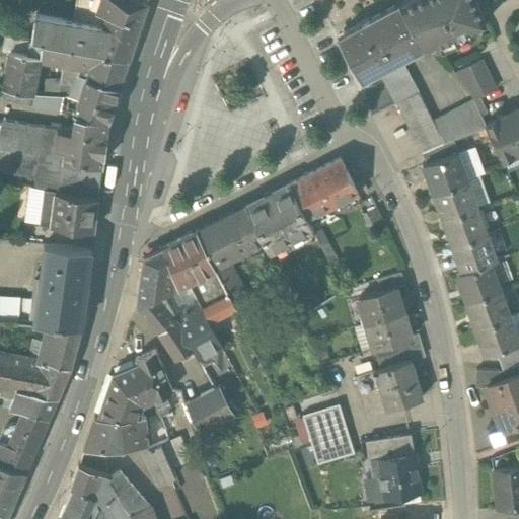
[(96,13),(100,0),(75,0),(71,23),(101,28),(105,16),(96,13)]
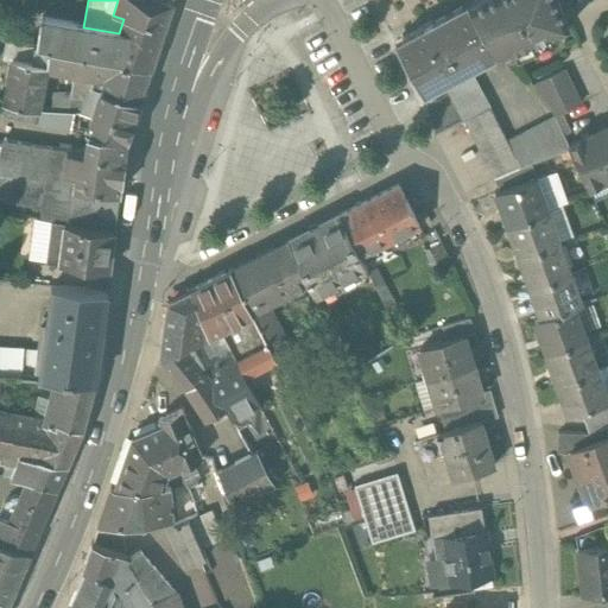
[(163,30),(171,5),(153,0),(118,0),(113,16),(124,19),(124,18),(163,30)]
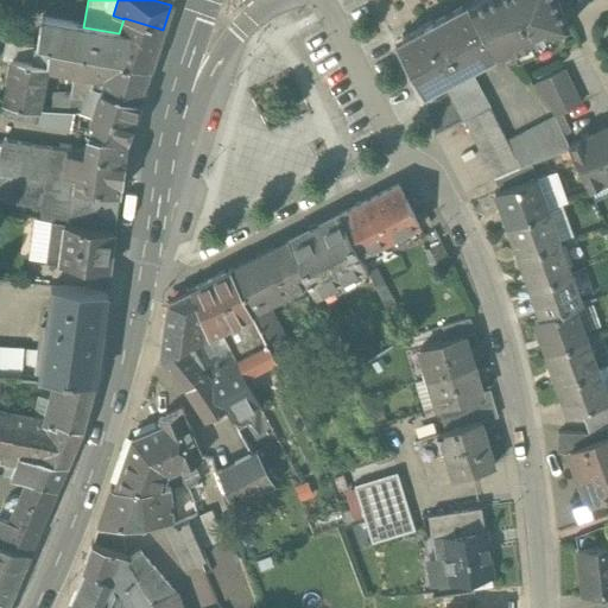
[(555,0),(477,0),(468,5),(495,55),(494,56),(501,57),(506,56),(512,58),(515,56),(513,52),(549,36),(551,40),(556,38),(558,32),(568,27),(555,0)]
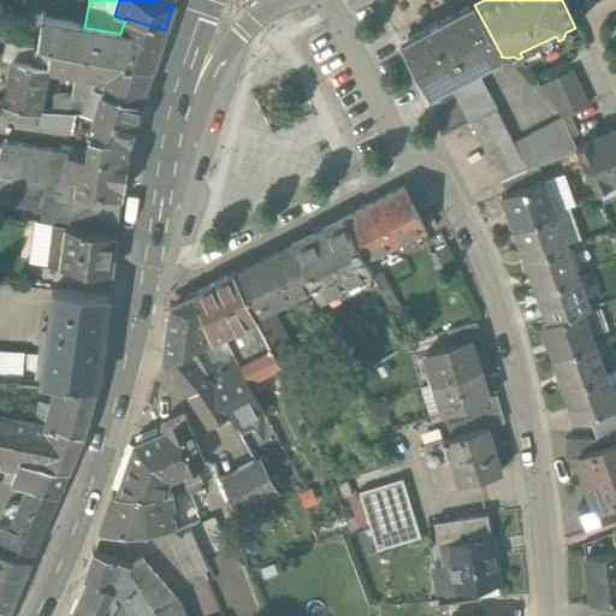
[(474,5),(398,43),(426,95),(451,82),(474,70),(501,57),(502,55),(474,5)]
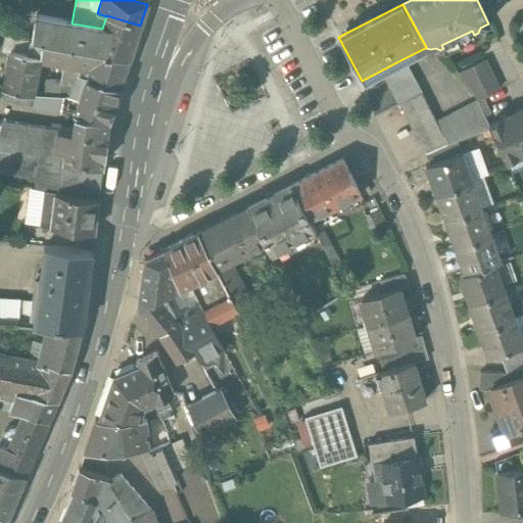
[(72,24),(35,17),(31,42),(129,61),(140,26),(106,15),(106,16),(102,29),(72,24)]
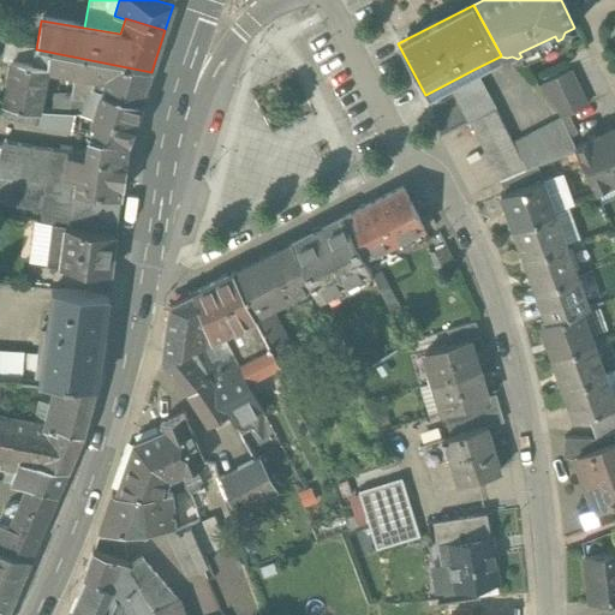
[(141,103),(151,72),(36,49),(6,43),(3,59),(12,61),(3,103),(41,112),(49,72),(94,81),(106,83),(102,94),(141,103)]
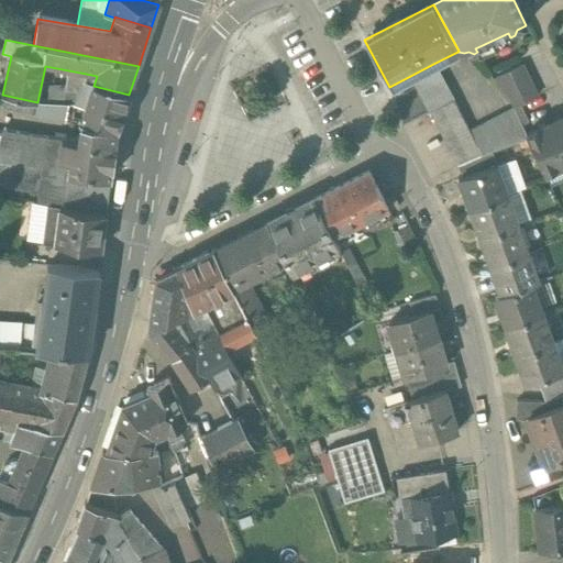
[(433,64),(412,75),(430,112),(454,100),(438,66),(435,67),(433,64)]
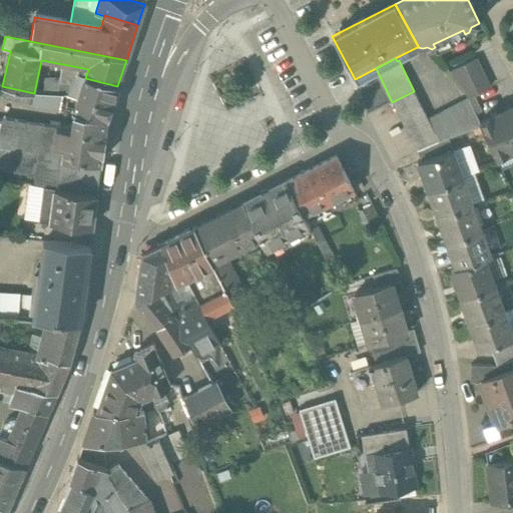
[(465,95),(467,99),(489,88),(475,59),(448,73),(465,95)]
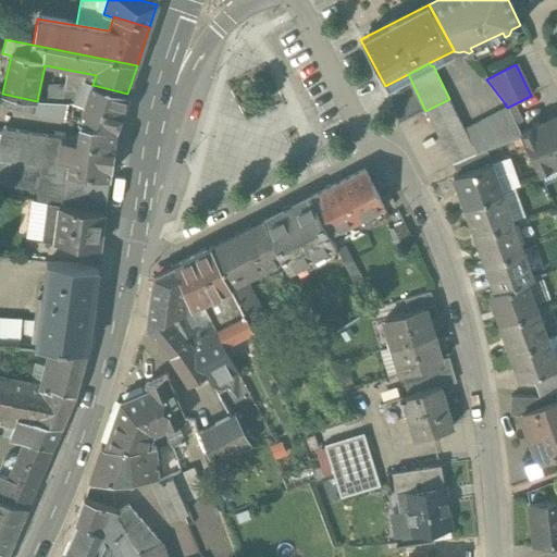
[(85,73),(82,82),(91,85),(96,75),(85,73)]
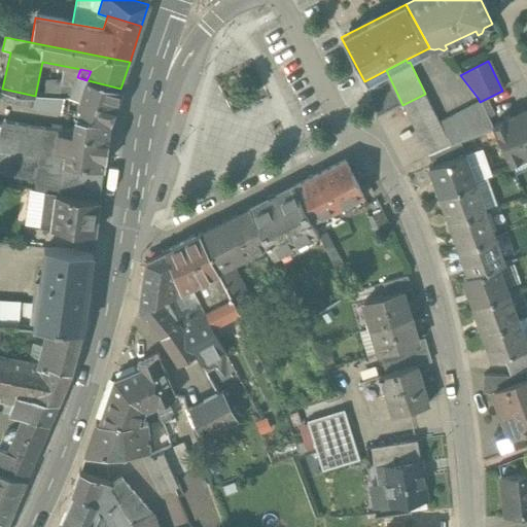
[(109,123),(120,89),(88,80),(86,80),(77,77),(69,97),(79,104),(75,117),(109,123)]
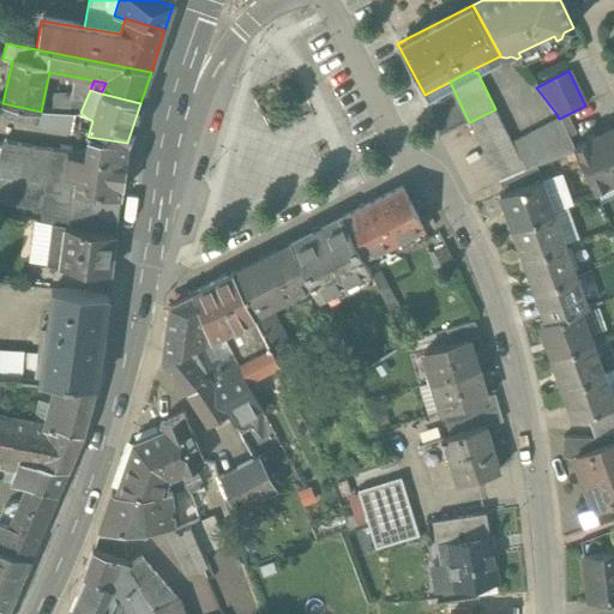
[(501,122),(495,109),(469,122),(476,136),(501,122)]
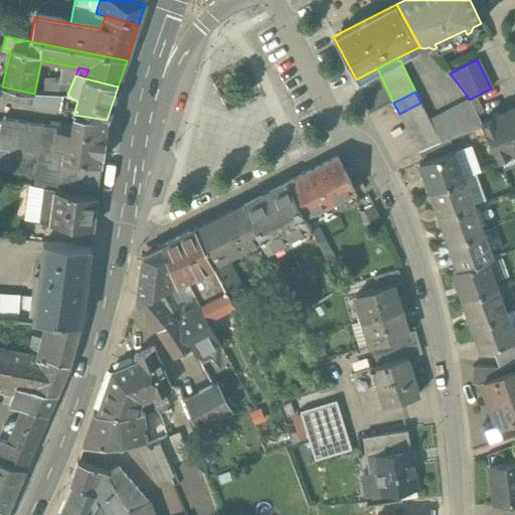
[(61,95),(34,94),(32,104),(59,109),(61,95)]
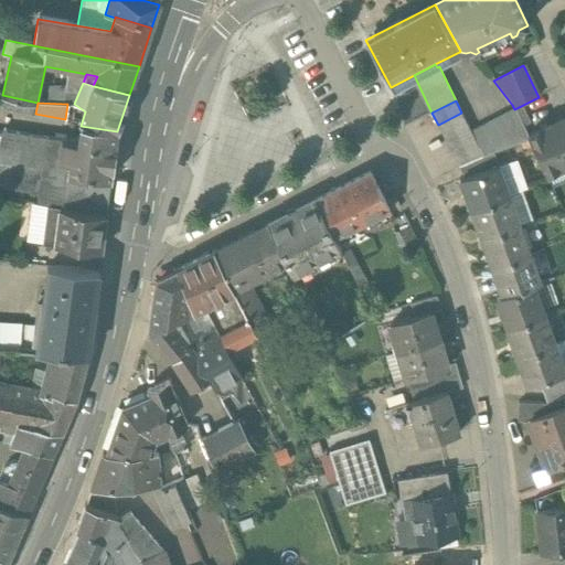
[(478,146),(483,157),(492,153),(530,140),(523,128),(515,112),(471,132),(472,135),(478,146)]
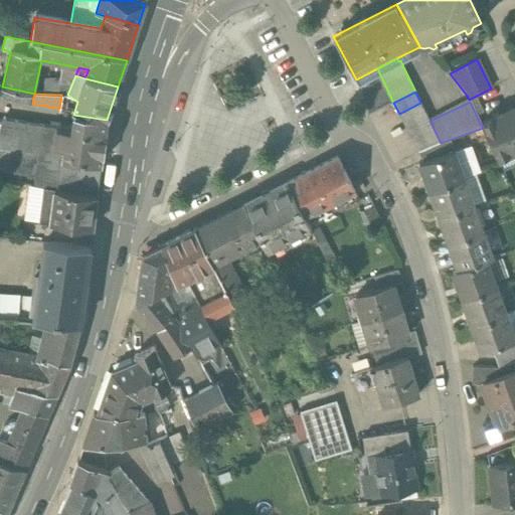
[(425,113),(420,103),(399,114),(403,124),(425,113)]
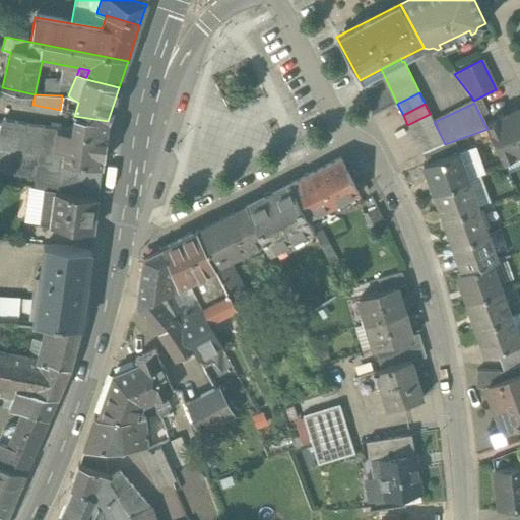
[(519,108),(508,114),(519,140),(519,108)]
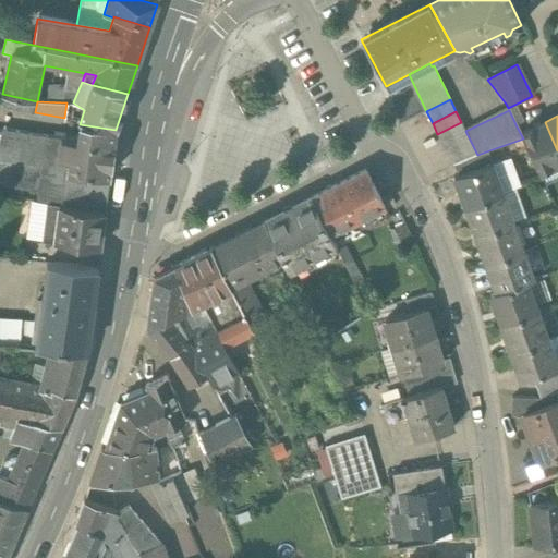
[(465,131),(461,122),(437,134),(443,145),(466,133),(465,131)]
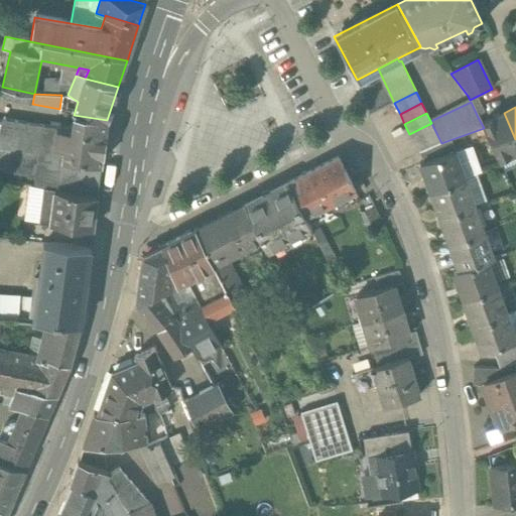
[(515,139),(504,113),(482,124),(499,160),(515,151),(515,139)]
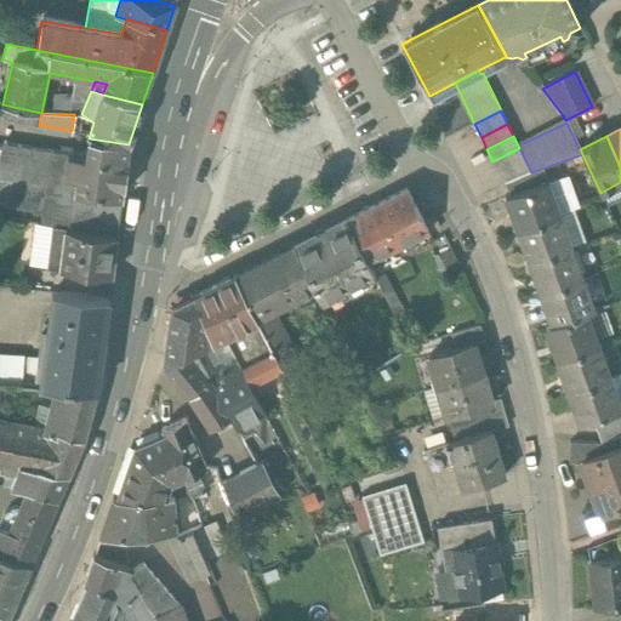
[(117,237),(129,144),(89,138),(86,158),(5,146),(4,148),(0,164),(0,206),(43,214),(40,224),(53,227),(117,237)]
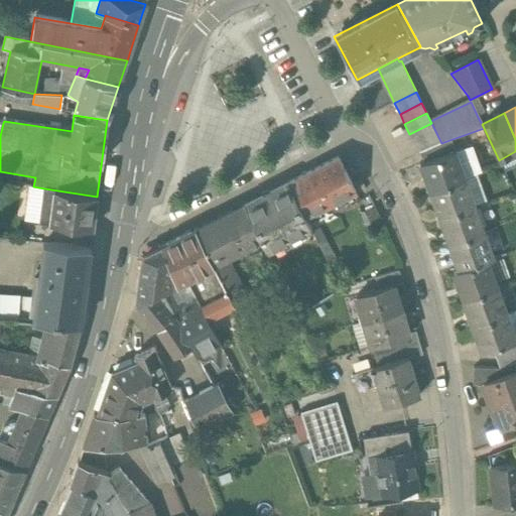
[(431,123),(409,134),(414,144),(436,133),(431,123)]
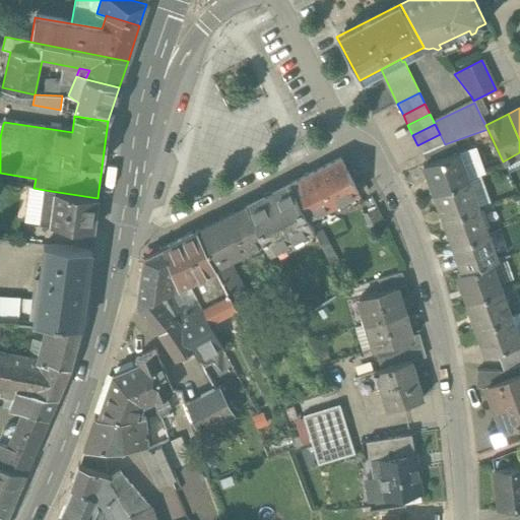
[(440,134),(417,145),(423,155),(445,144),(440,134)]
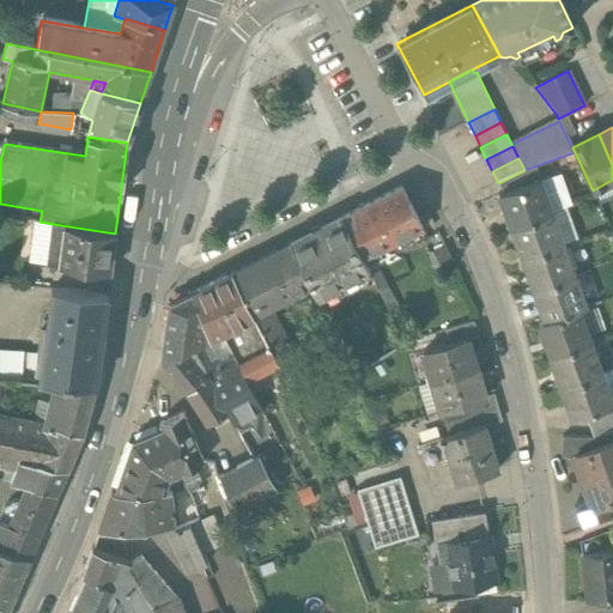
[(525,170),(498,183),(504,194),(540,181),(534,167),(525,170)]
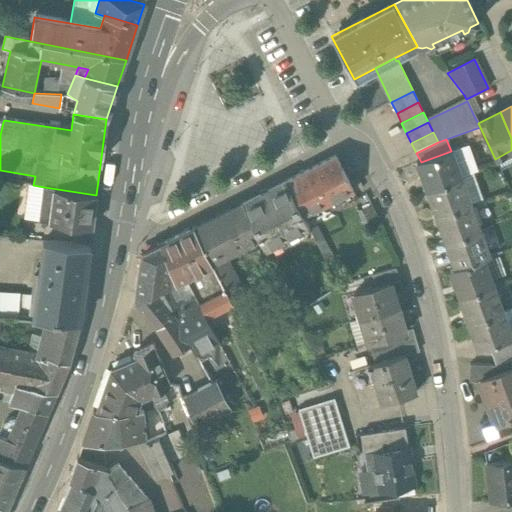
[(464,146),(451,151),(461,178),(474,174),(464,146)]
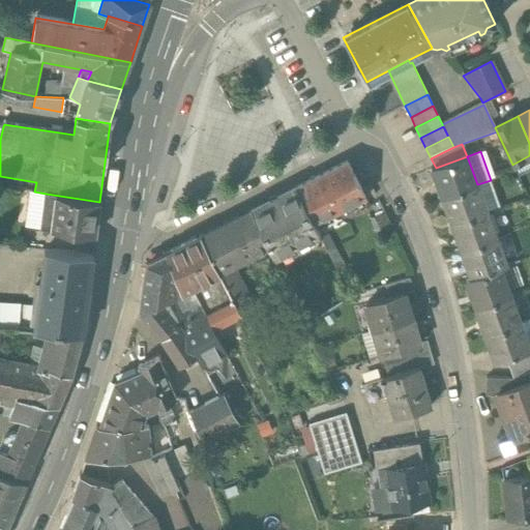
[(467,156),(436,168),(432,169),(442,197),(477,184),(467,156)]
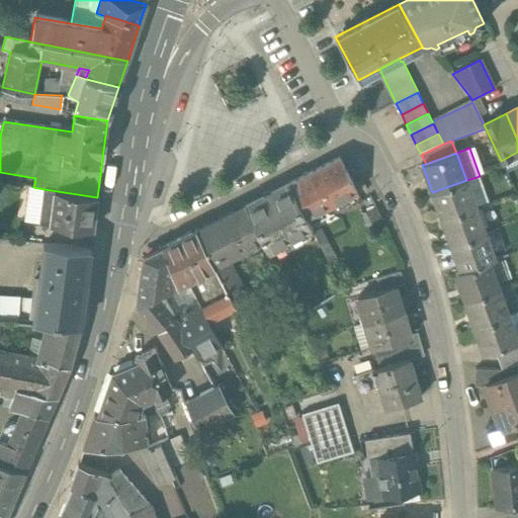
[(339,158),(288,183),(307,220),(357,193),(339,158)]
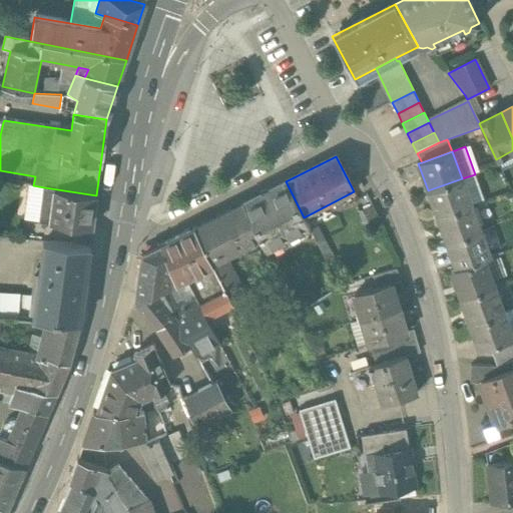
[(471,205),(462,178),(428,190),(437,217),(471,205)]
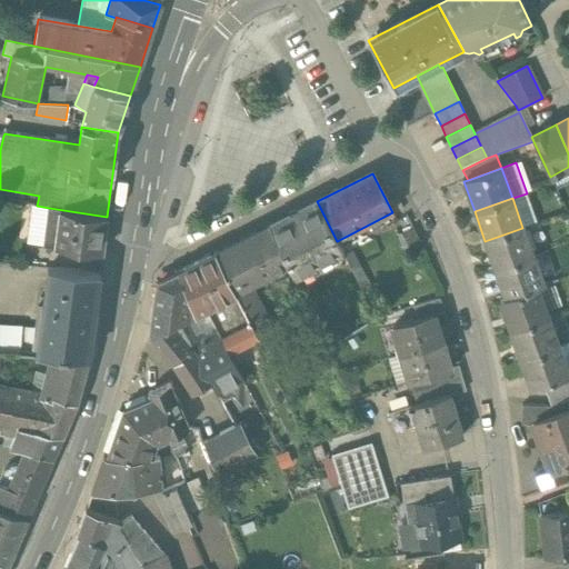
[(398,199),(390,202),(396,213),(403,210),(398,199)]
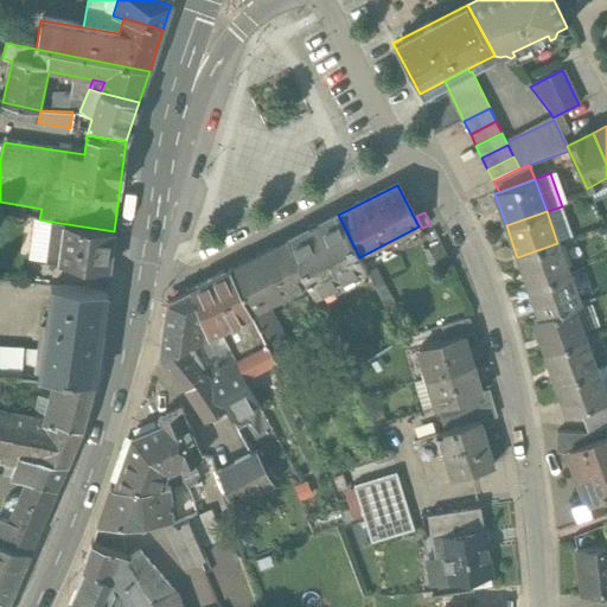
[(338,215),(287,241),(307,281),(314,296),(365,270),(359,257),(338,215)]
